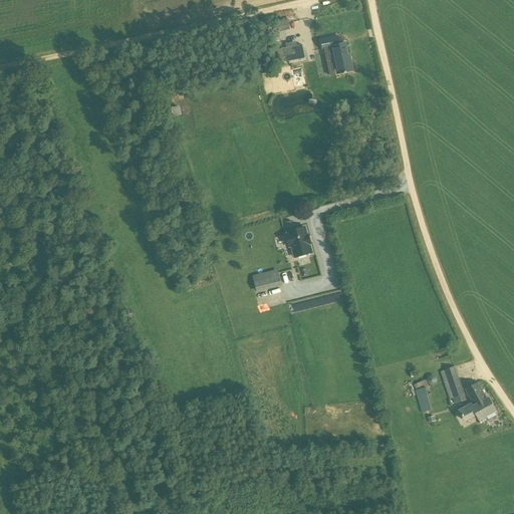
[(290,29),(288,19),(277,21),(279,31),(290,29)]
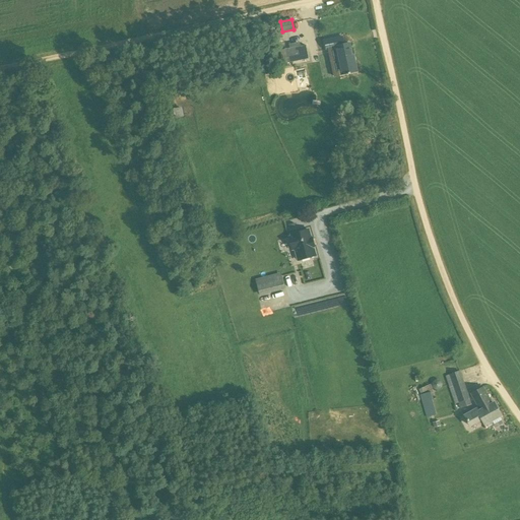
[(343,45),(341,37),(324,41),(326,49),(336,47),(341,74),(356,71),(354,63),(353,63),(352,57),(351,57),(348,43),(343,45)]
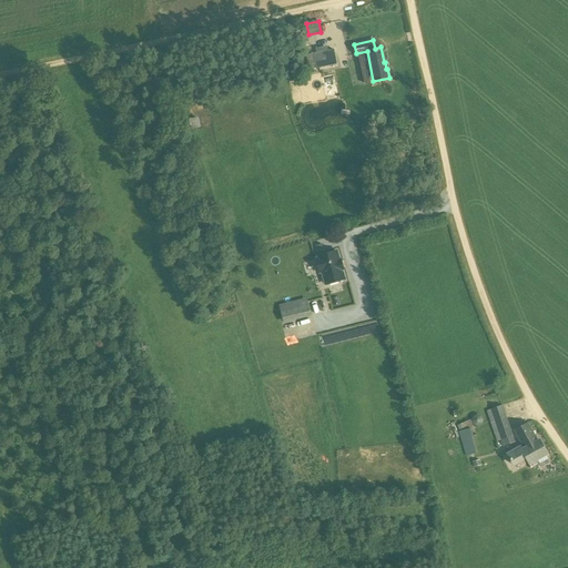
[(314,69),(336,64),(334,50),(311,54),(314,69)]
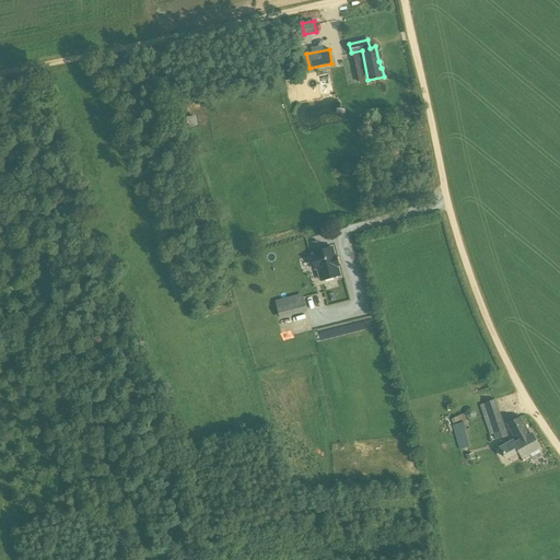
[(329,72),(316,76),(322,100),(335,97),(329,72)]
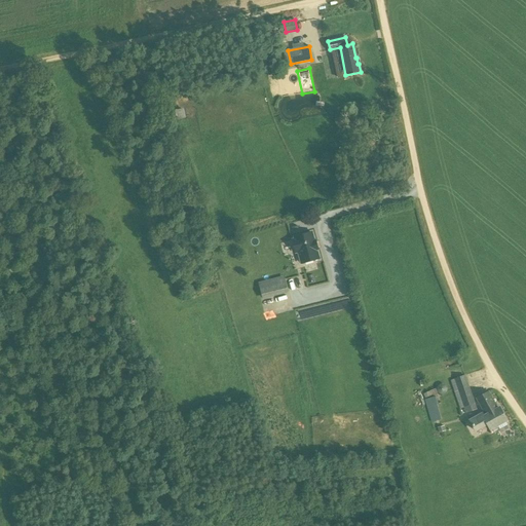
[(177,120),(186,118),(184,108),(175,110),(177,120)]
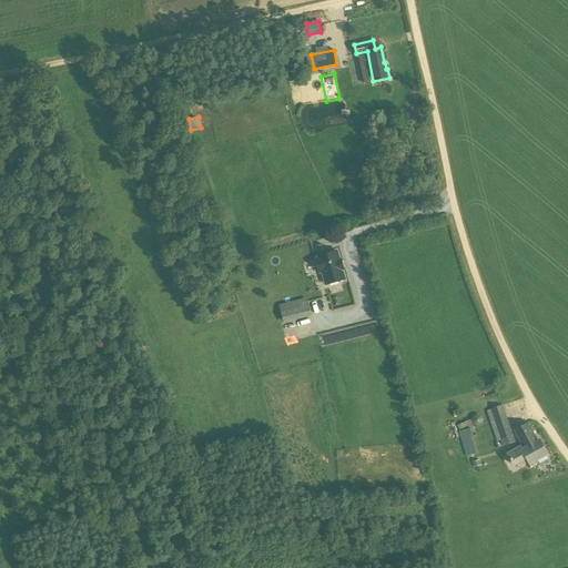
[(340,260),(337,251),(317,256),(318,257),(316,259),(320,272),(322,272),(325,283),(345,279),(342,270),(343,269),(341,260),(340,260)]
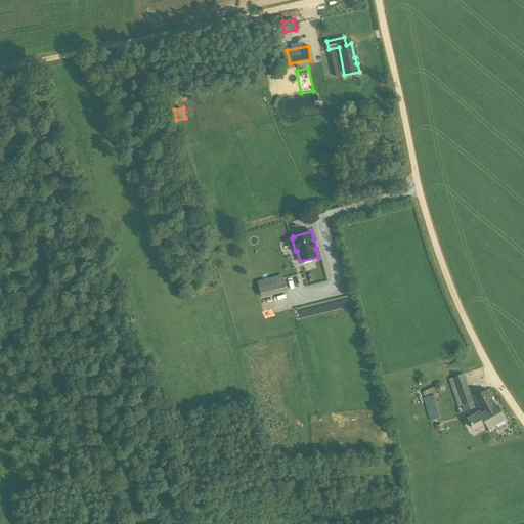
[(262,298),(287,292),(282,275),(258,281),(262,298)]
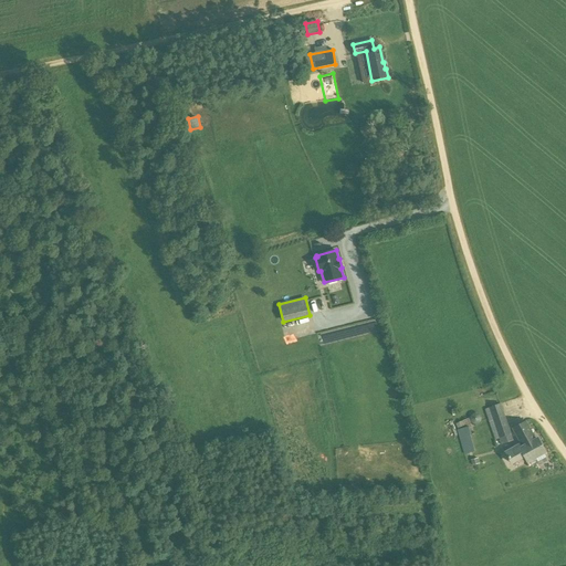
[(513,441),(501,404),(489,408),(485,409),(495,440),(499,439),(501,444),(513,441)]
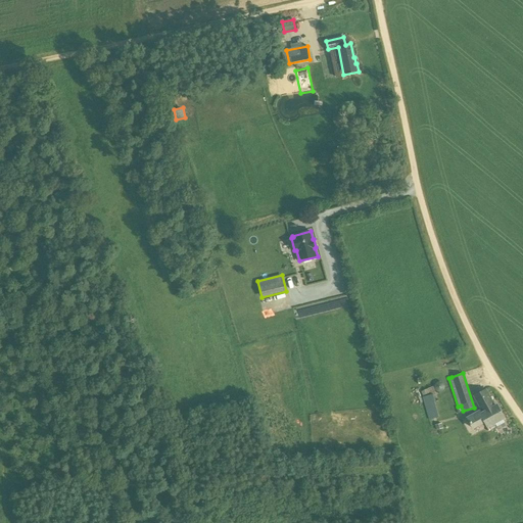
[(495,406),(486,388),(473,395),(481,410),(467,418),(473,428),(484,422),(488,428),(505,420),(504,418),(505,417),(497,405),(495,406)]
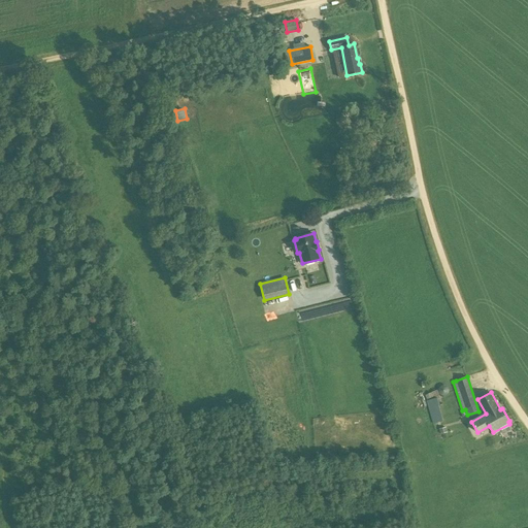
[(438,405),(429,408),(433,425),(442,422),(438,405)]
